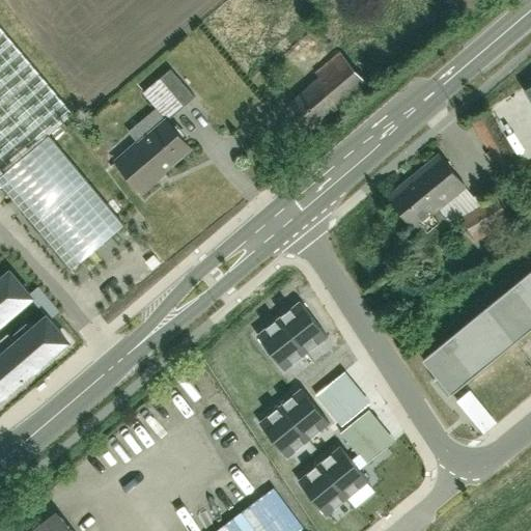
[(0,176),(4,173),(50,135),(75,115),(0,25),(0,176)]
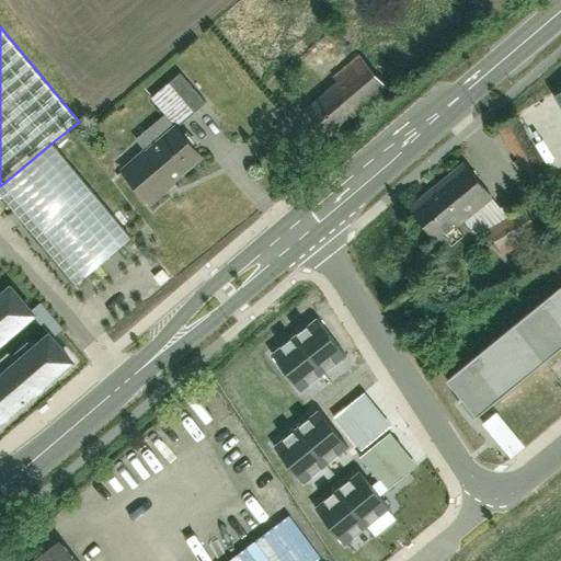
[(339,84),(309,110),(331,135),(390,86),(362,53),(332,78),(339,84)]
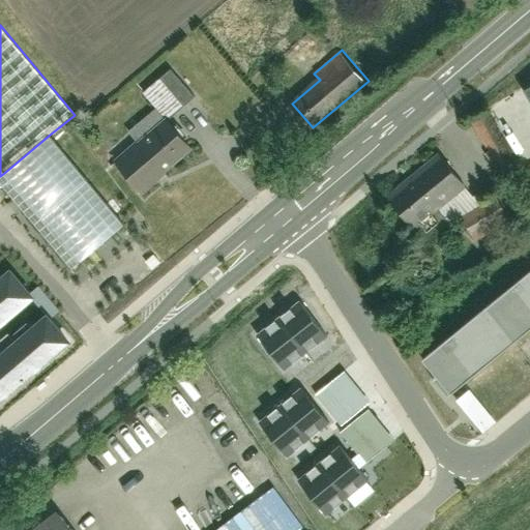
[(175,69),(148,91),(168,116),(195,94),(175,69)]
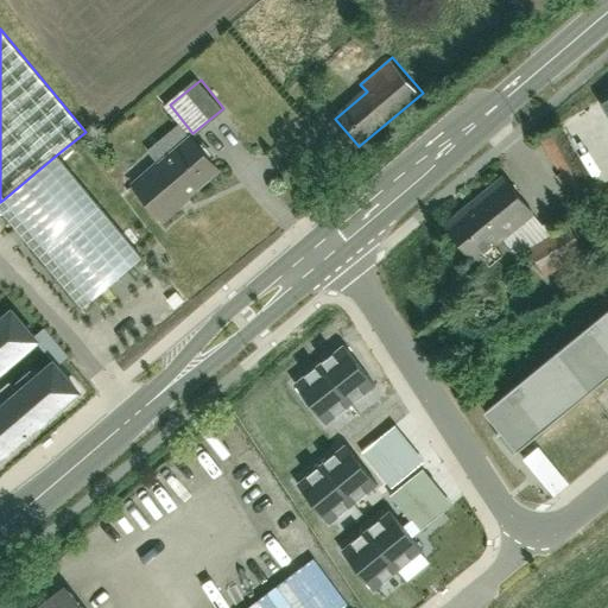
[(192,133),(133,182),(165,222),(191,201),(188,196),(222,169),(192,133)]
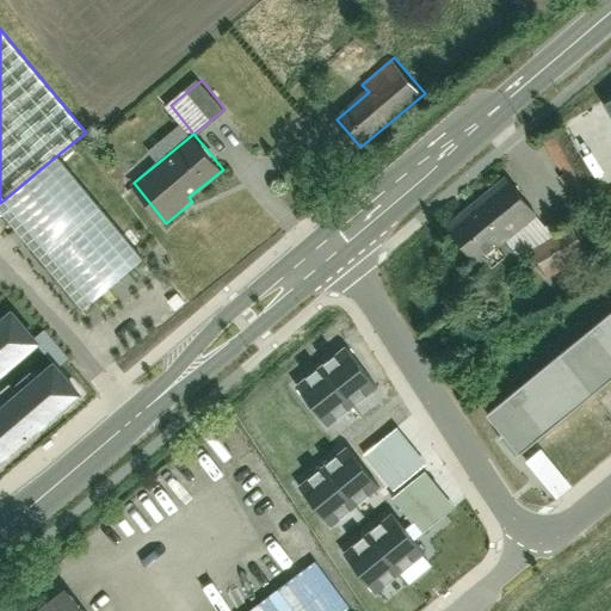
[(143,258),(57,155),(5,199),(91,302),(143,258)]
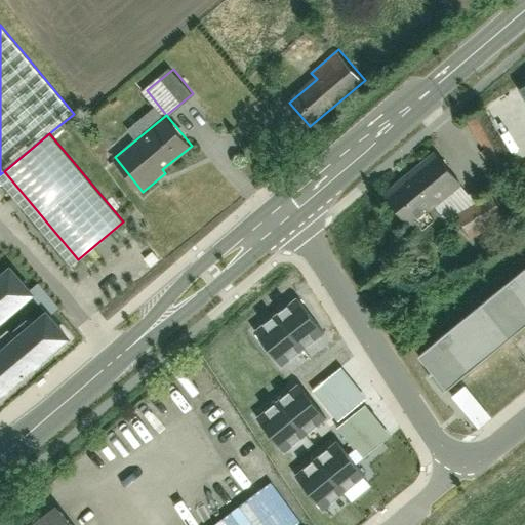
[(470,182),(440,148),(387,193),(415,227),(470,182)]
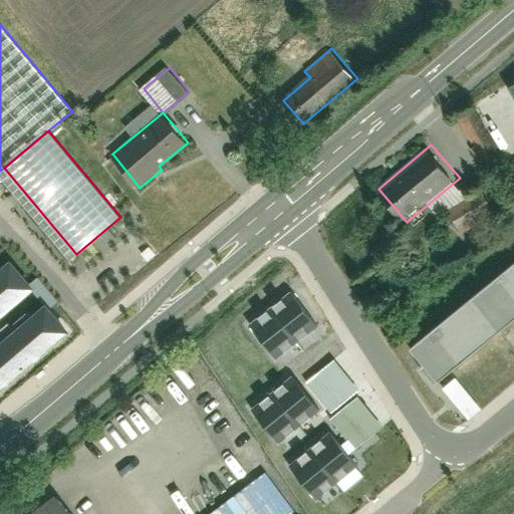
[(502,216),(486,189),(447,212),(462,239),(502,216)]
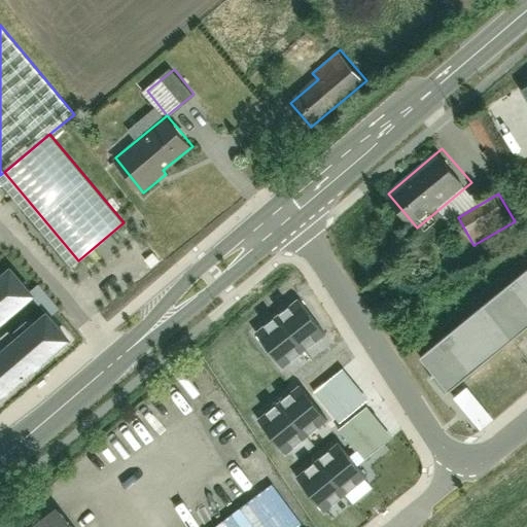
[(448,390),(526,326),(526,269),(420,356),(448,390)]
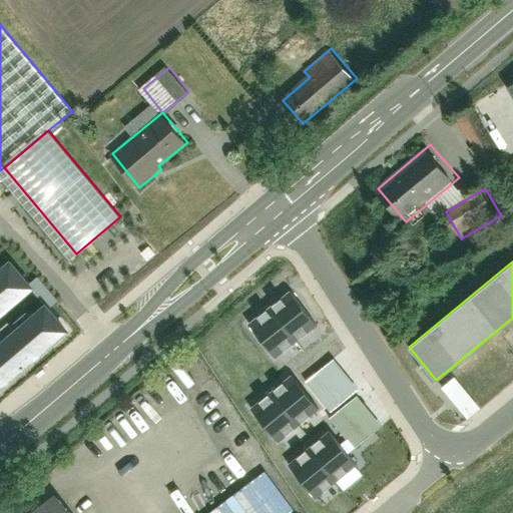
[(10,264),(0,272),(0,321),(35,292),(10,264)]
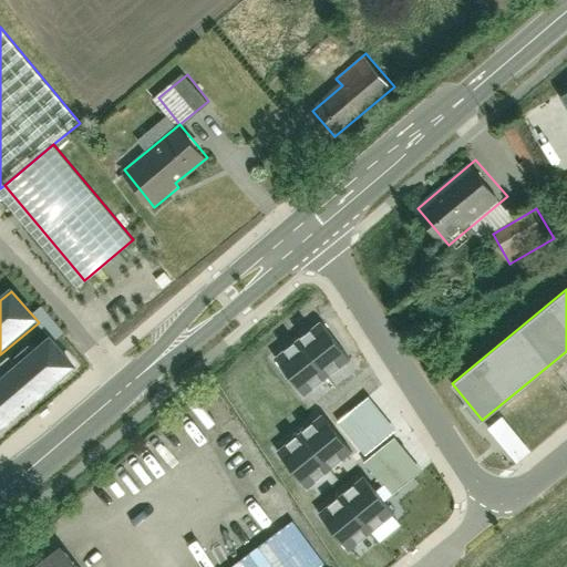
[(322,321),(272,361),(302,399),(352,359),(322,321)]
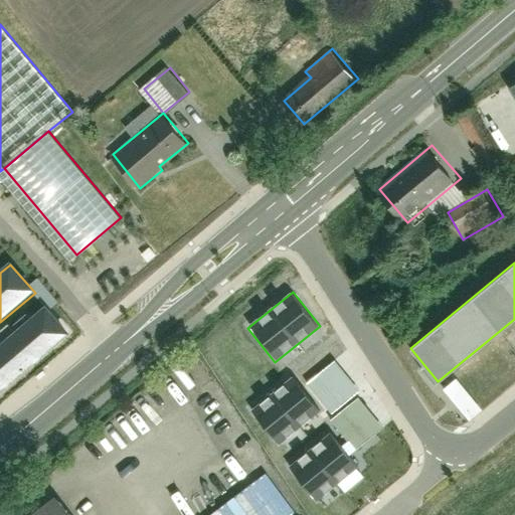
[(47,308),(0,347),(0,396),(71,336),(47,308)]
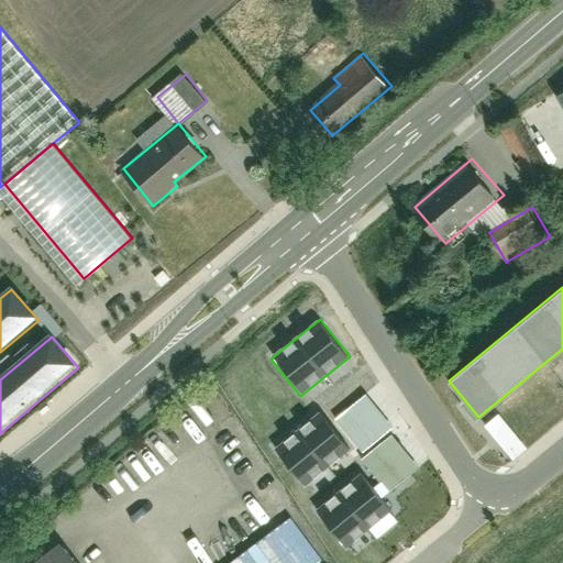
[(319,412),(274,450),(305,486),(350,449),(319,412)]
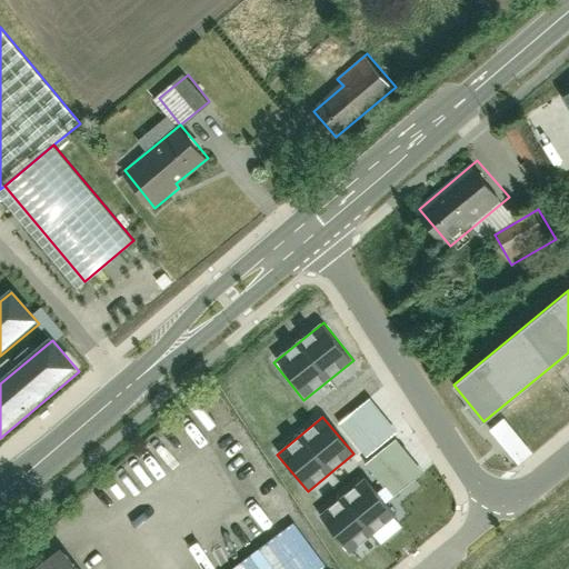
[(365,480),(322,516),(352,550),(393,515),(365,480)]
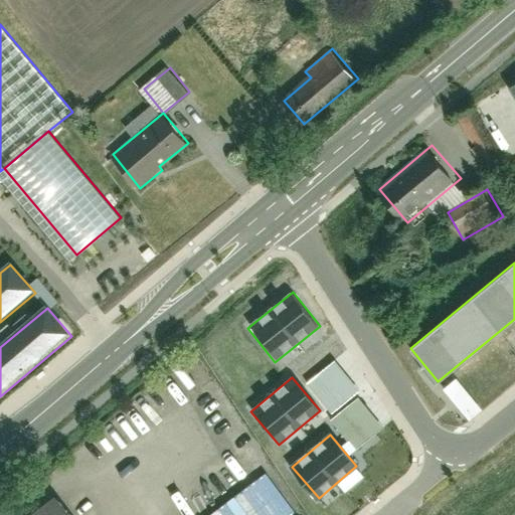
[(266,474),(209,514),(294,514),(296,514),(266,474)]
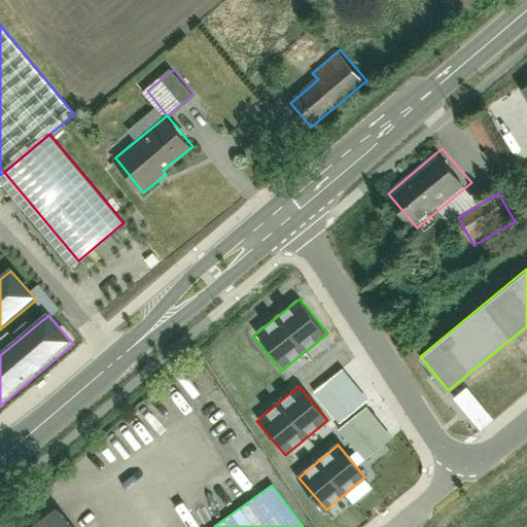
[(67,526),(57,514),(39,526),(67,526)]
